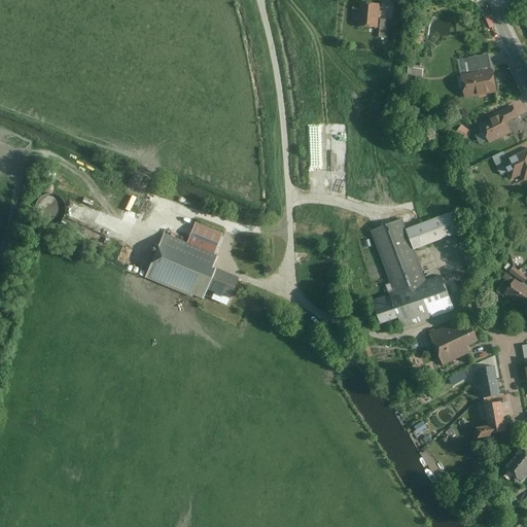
[(381,2),(363,1),(361,24),(378,26),(377,35),(386,35),(388,19),(379,18),(381,2)]
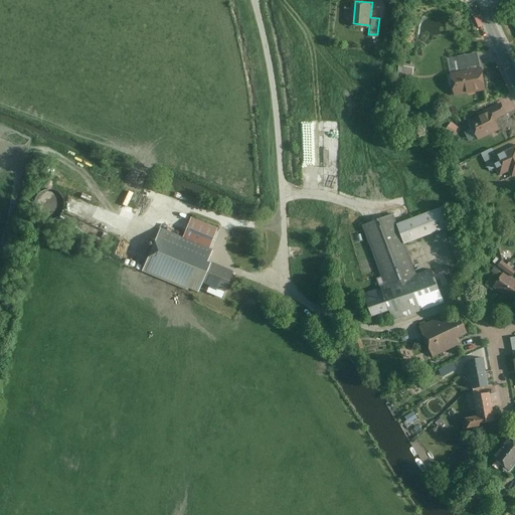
[(486,88),(479,51),(459,55),(462,71),(451,73),(455,94),(486,88)]
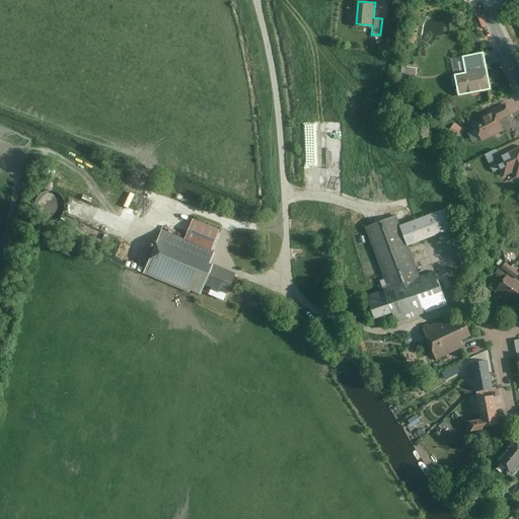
[(511,115),(506,103),(488,113),(490,117),(475,123),(483,138),(506,128),(502,119),(511,115)]
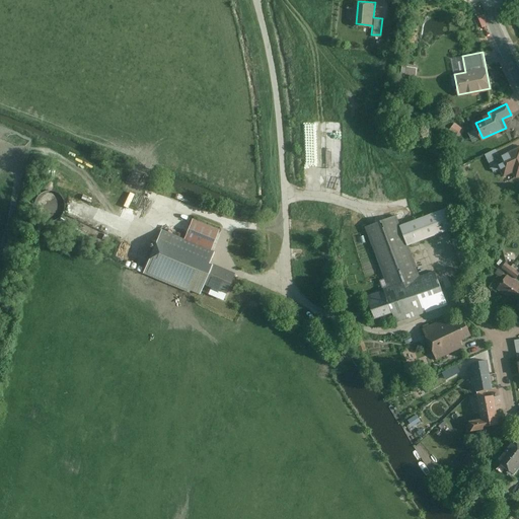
[(461,127),(455,124),(451,131),(456,135),(461,127)]
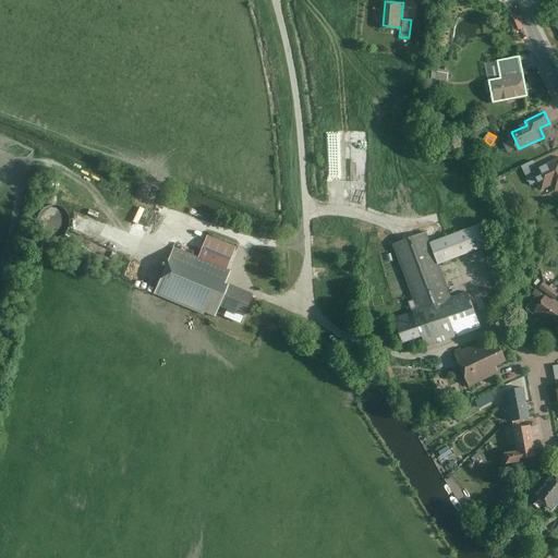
[(557,187),(557,158),(534,170),(544,189),(554,184),(556,189),(557,187)]
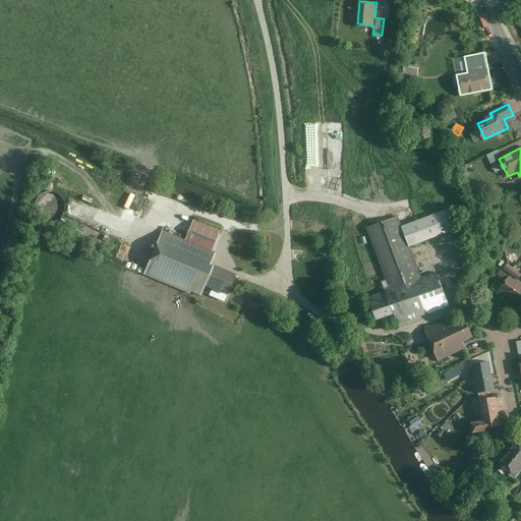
[(110,186),(124,192),(128,183),(114,177),(110,186)]
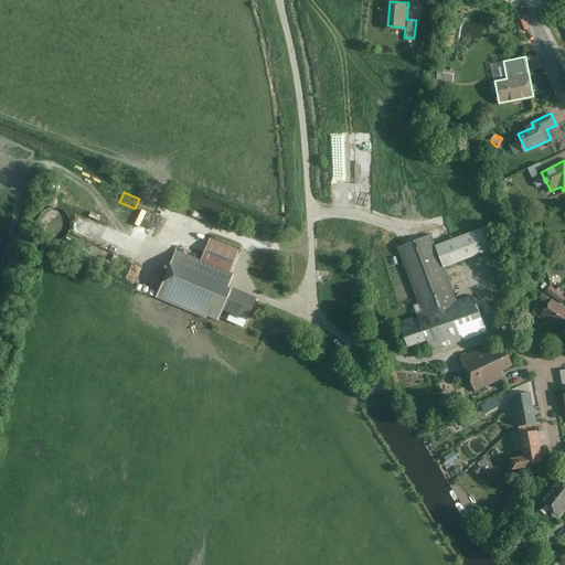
[(85,228),(92,231),(96,220),(89,217),(85,228)]
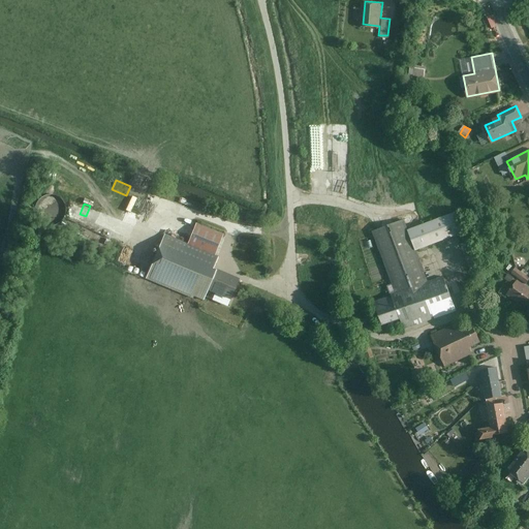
[(462,230),(456,214),(410,231),(406,219),(377,230),(402,293),(378,303),(386,324),(405,317),(408,327),(455,310),(442,277),(428,282),(415,248),(462,230)]
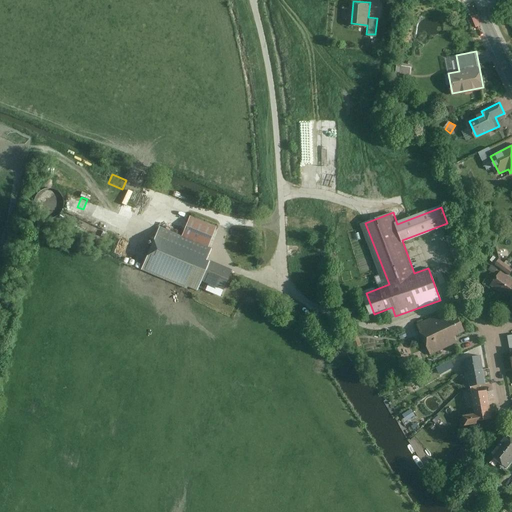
[(217,224),(189,213),(181,236),(153,226),(138,266),(194,287),(198,277),(224,287),(230,270),(204,260),(217,224)]
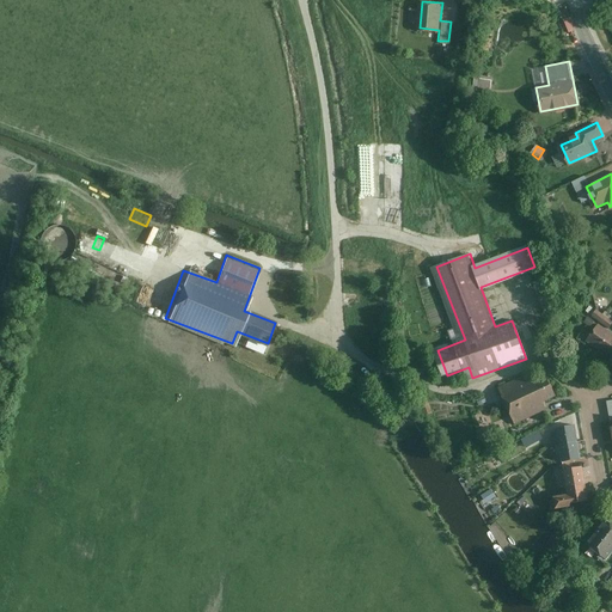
[(611,323),(611,319),(598,310),(594,316),(609,328),(611,323)]
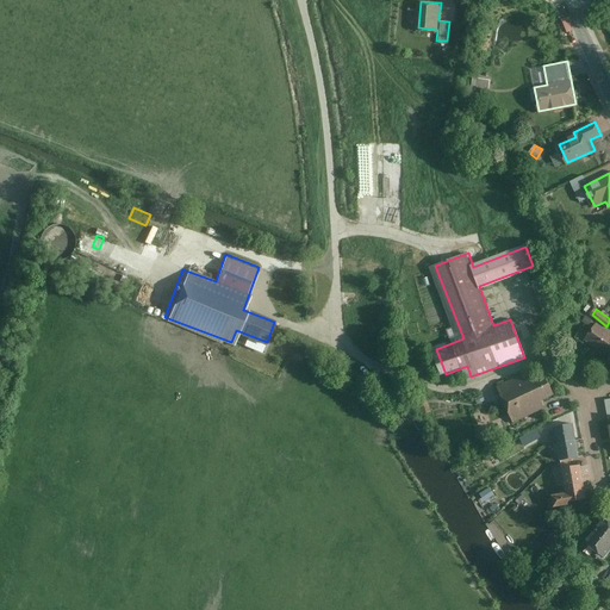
[(609,353),(609,334),(593,322),(583,337),(609,355),(609,353)]
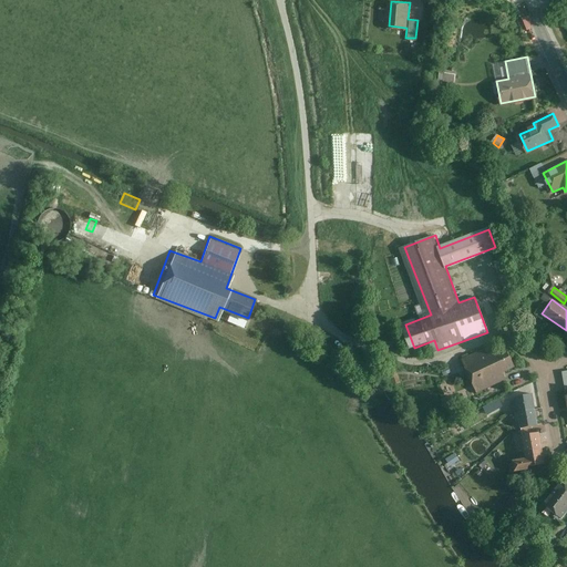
[(506,372),(519,366),(513,351),(494,360),(487,347),(462,359),(478,392),(508,378),(506,372)]
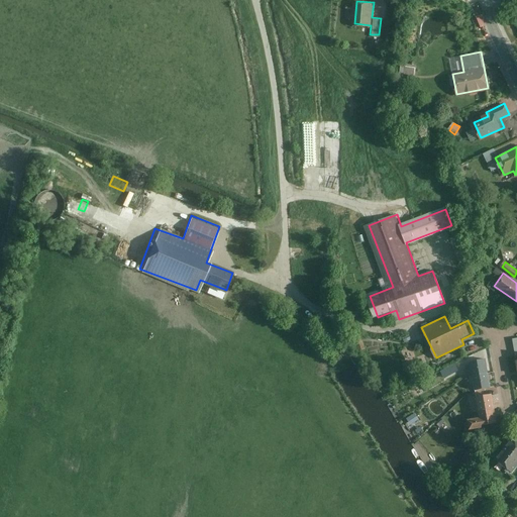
[(489,372),(487,357),(473,359),(475,374),(489,372)]
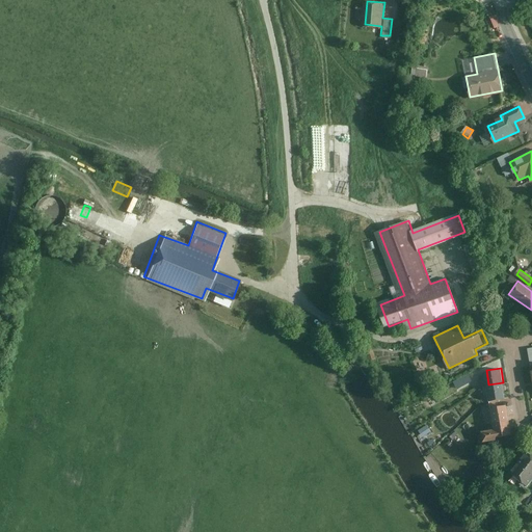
[(472,374),(456,380),(459,388),(475,381),(472,374)]
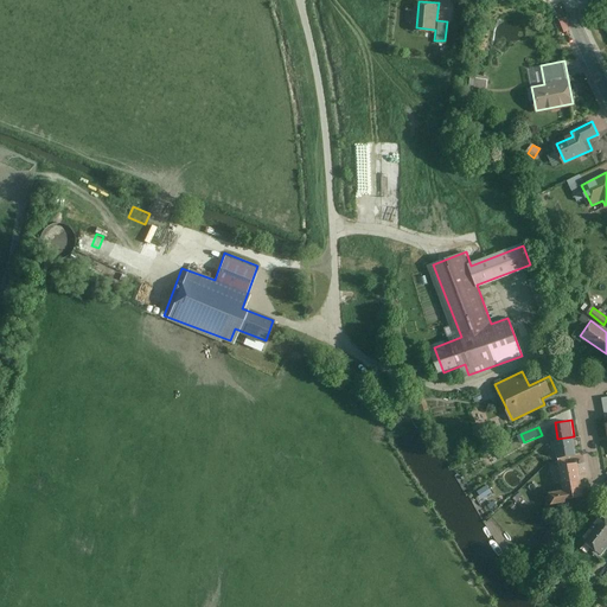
[(576,453),(574,436),(557,439),(560,455),(576,453)]
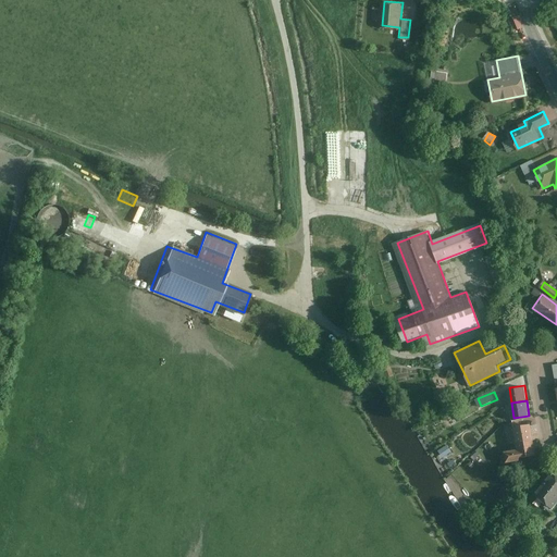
[(531,419),(514,422),(518,449),(503,452),(505,462),(537,457),(531,419)]
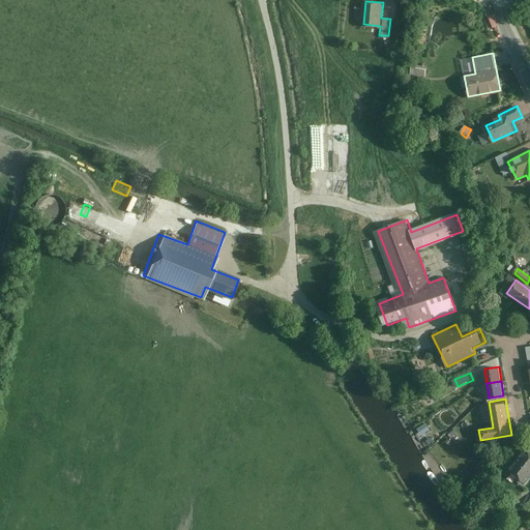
[(436,442),(433,436),(427,440),(430,445),(436,442)]
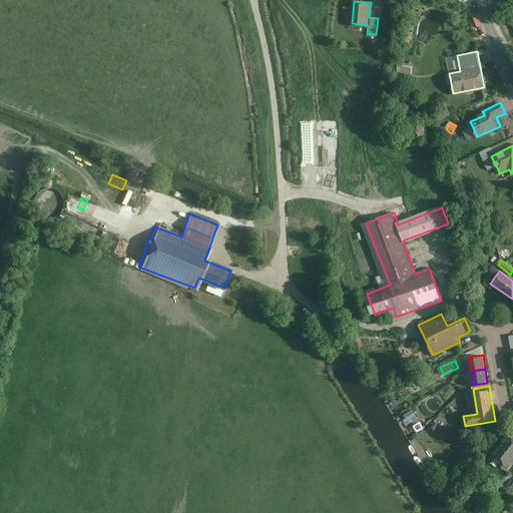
[(512,461),(512,437),(510,435),(492,456),(507,468),(512,461)]
